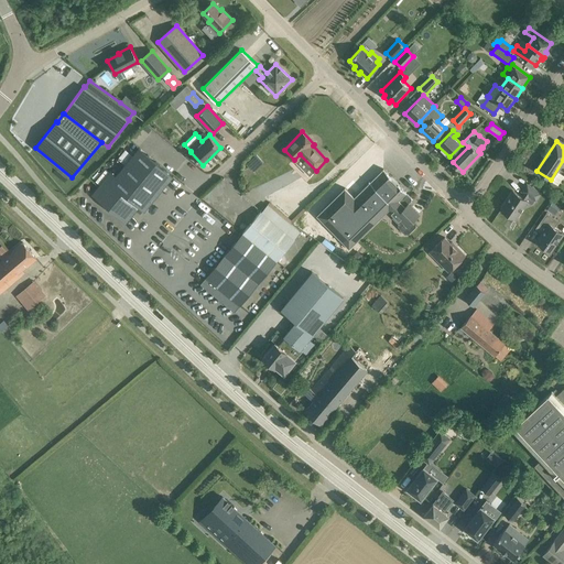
[(93,194),(126,223),(139,206),(144,210),(173,175),(139,148),(116,175),(111,171),(93,194)]
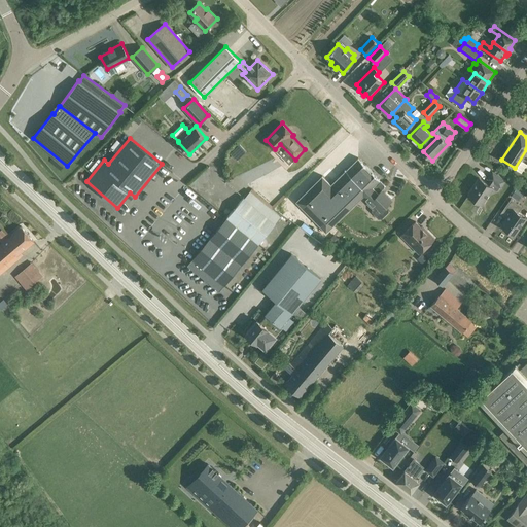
[(238,143),(227,152),(234,159),(243,149),(238,143)]
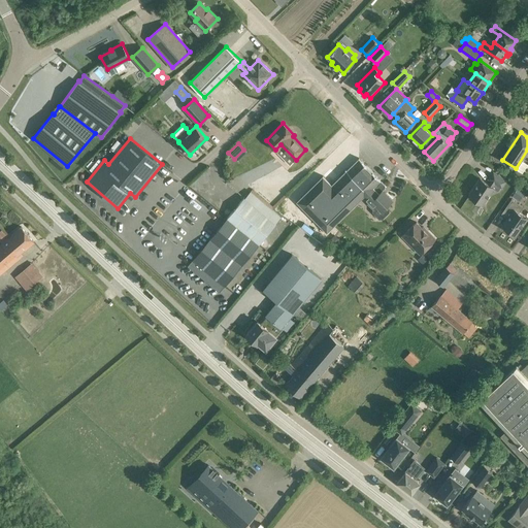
[(392,209),(388,205),(394,199),(382,187),(380,188),(376,185),(382,179),(360,157),(332,185),(323,175),(297,201),(327,231),(368,192),(373,196),(367,202),(373,208),(373,213),(380,219),(383,219),(392,209)]
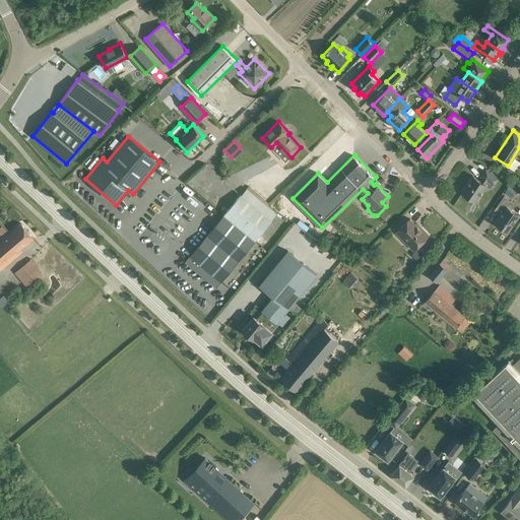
[(461,193),(475,202),(486,185),(485,184),(488,181),(495,185),(499,178),(486,170),(481,176),(483,178),(480,181),(473,176),(461,193)]
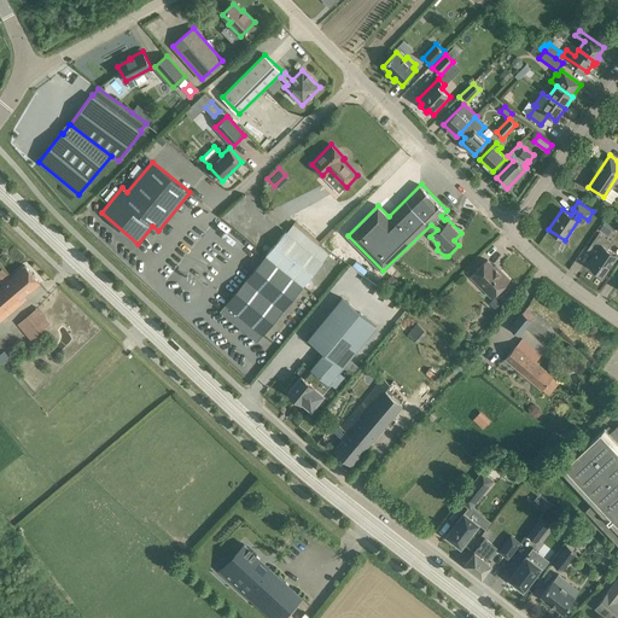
[(601,227),(600,229),(608,235),(616,225),(607,219),(606,220),(601,227)]
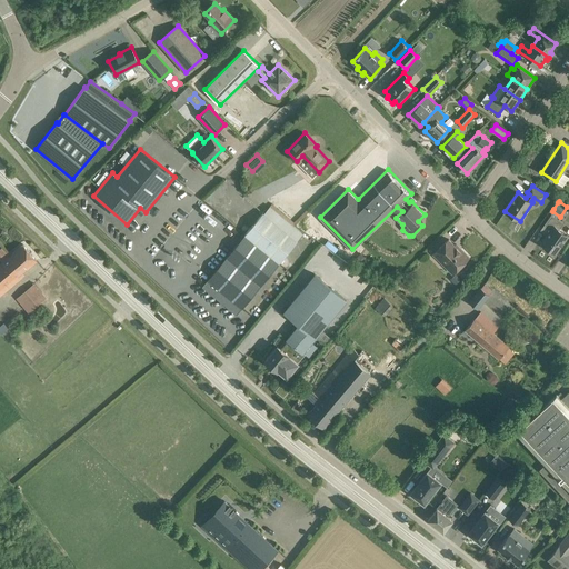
[(202,286),(237,315),(298,241),(263,212),(202,286)]
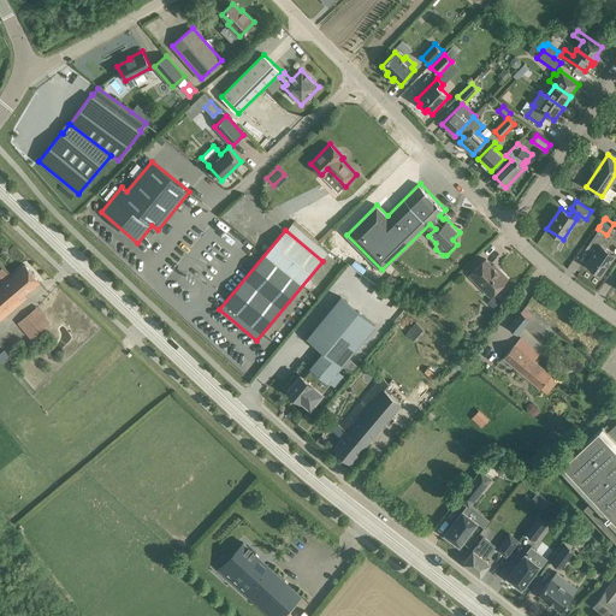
[(585,249),(586,249),(588,246),(596,250),(586,264),(602,274),(615,255),(605,248),(610,241),(597,232),(585,249)]
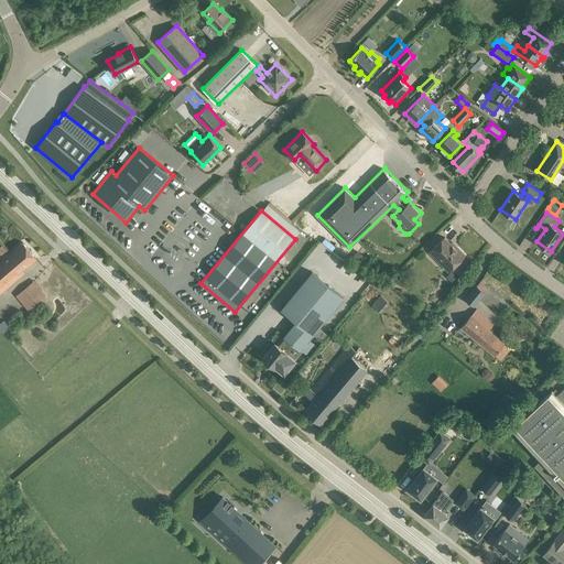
[(430,251),(448,271),(454,266),(457,267),(462,262),(462,259),(465,255),(457,247),(456,248),(445,237),(437,245),(430,251)]
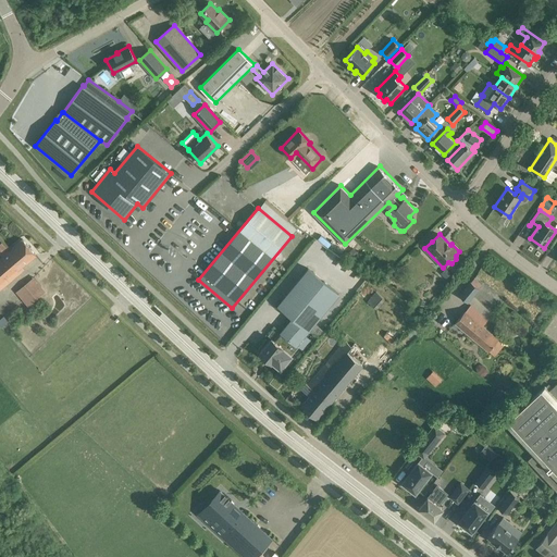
[(0,258),(0,288),(1,289),(25,269),(23,267),(36,255),(23,239),(0,258)]
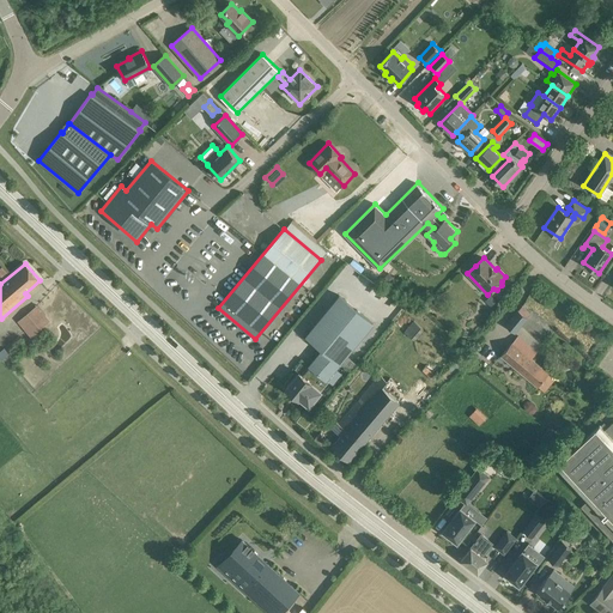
[(299,372),(286,388),(299,399),(299,398),(309,406),(321,390),(309,381),(316,371),(327,380),(374,323),(339,296),(305,335),(322,350),(302,375),(299,372)]
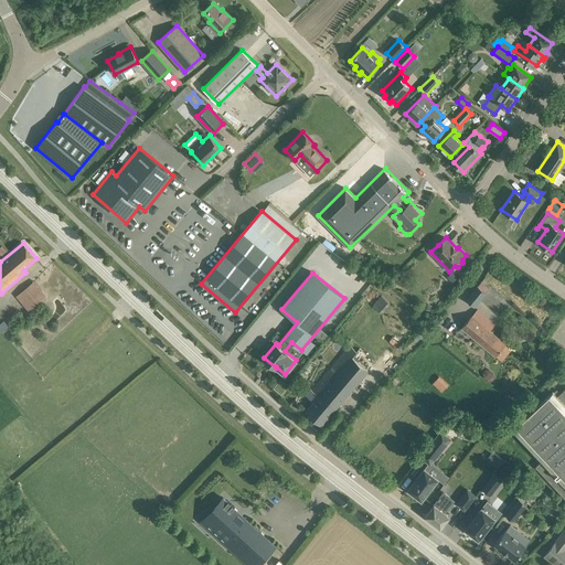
[(17,296),(24,306),(28,309),(46,296),(34,281),(20,294),(17,296)]
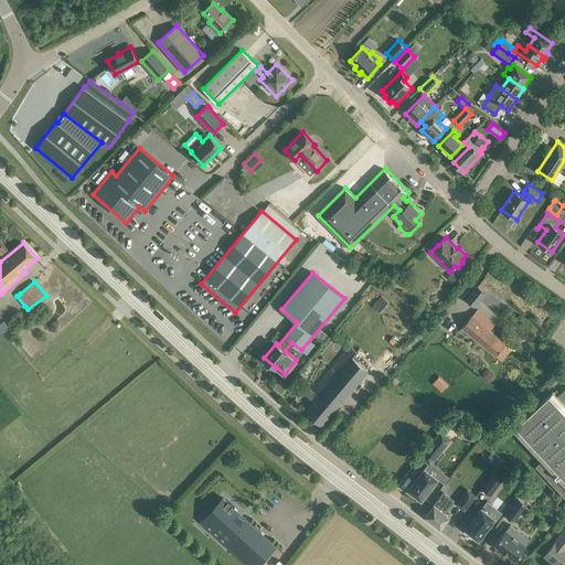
[(467,299),(476,307),(487,292),(478,286),(467,299)]
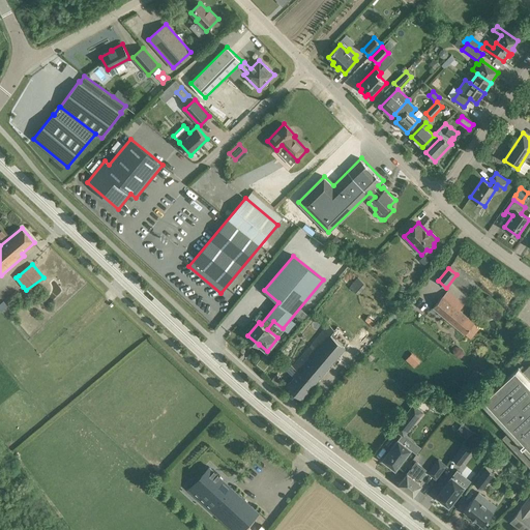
[(357,277),(349,285),(356,292),(363,285),(357,277)]
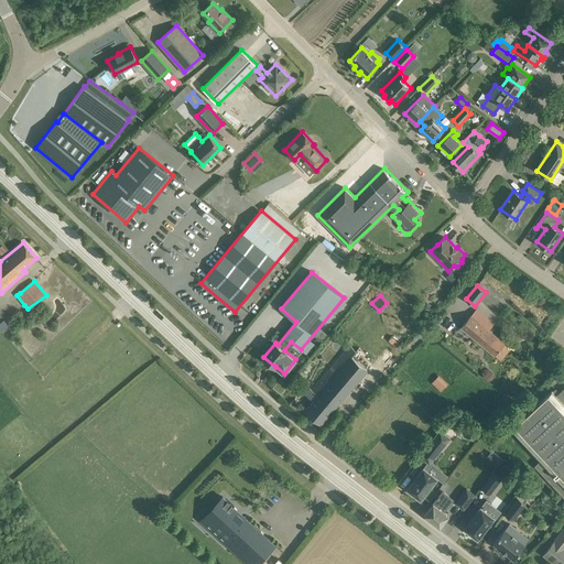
[(461,327),(495,356),(505,344),(489,331),(495,323),(477,307),(461,327)]
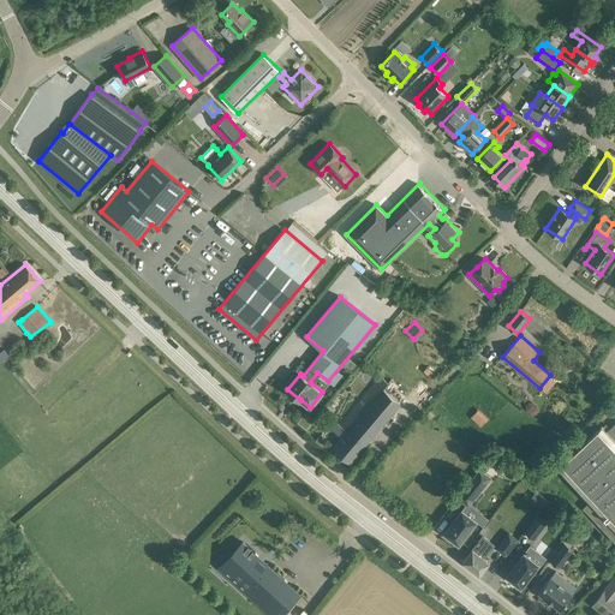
[(347,431),(333,448),(350,463),(408,393),(392,380),(388,383),(381,376),(340,425),(347,431)]
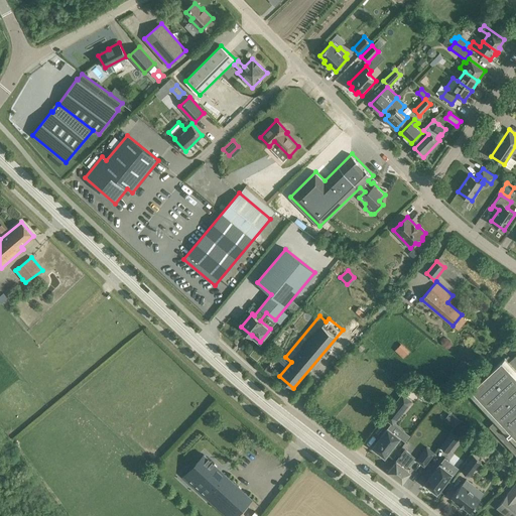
[(393,350),(402,358),(409,351),(399,343),(393,350)]
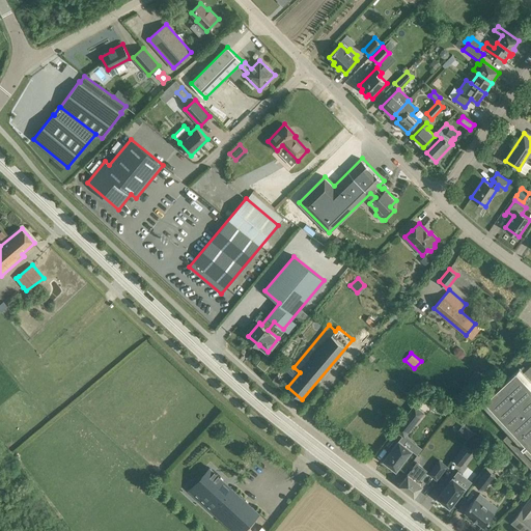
[(263,358),(258,364),(266,370),(271,363),(263,358)]
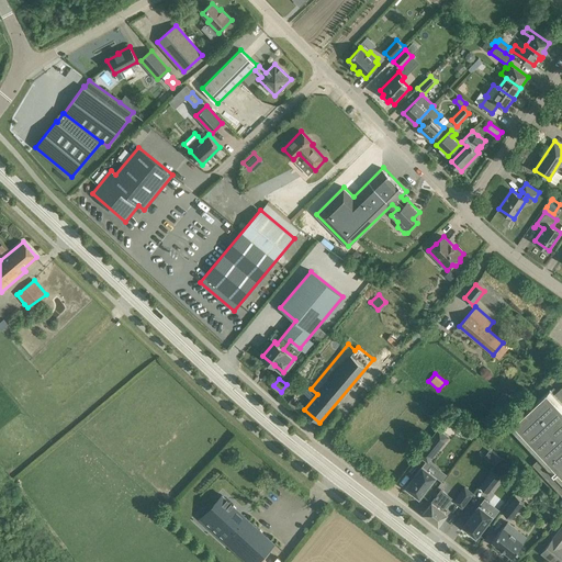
[(561,386),(554,394),(550,391),(551,391),(550,390),(509,427),(539,459),(534,465),(561,495),(561,386)]
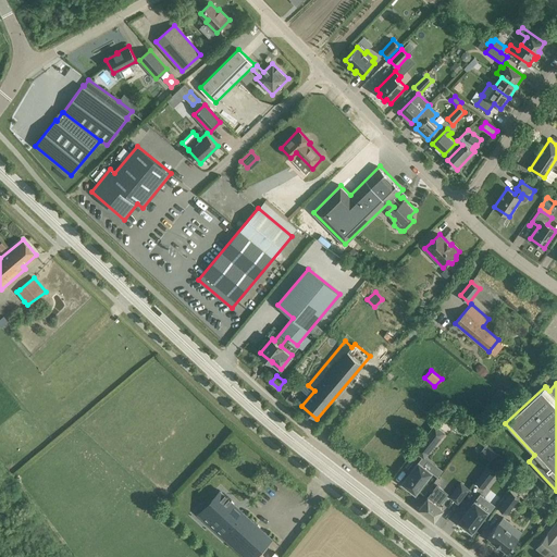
[(435,424),(415,450),(424,458),(445,433),(435,424)]
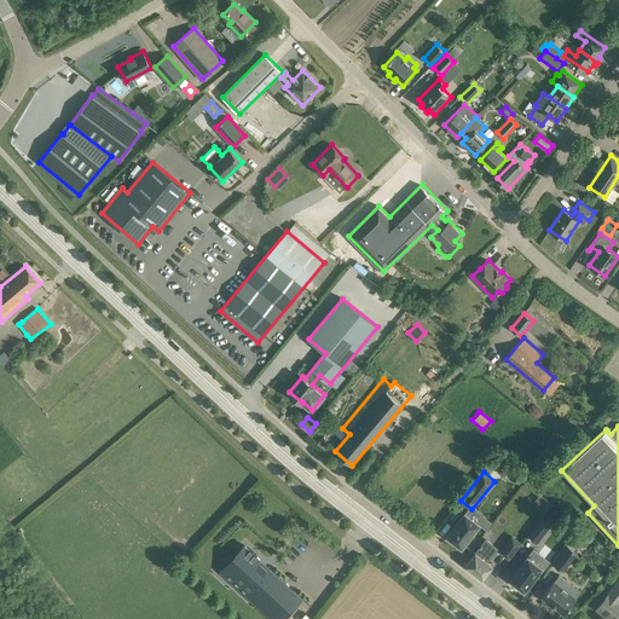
[(544,510),(549,505),(542,501),(538,505),(544,510)]
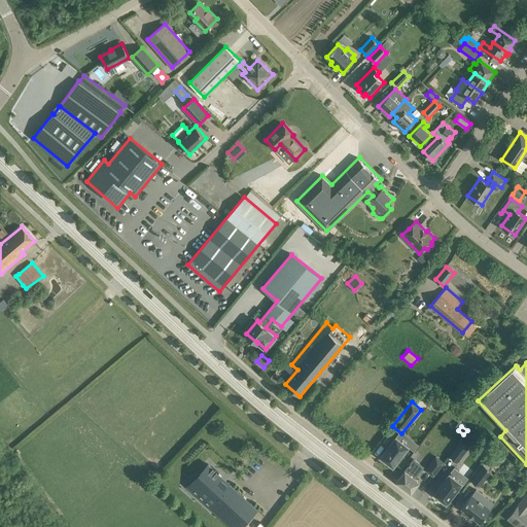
[(409,446),(396,436),(381,456),(383,457),(381,459),(387,463),(388,461),(393,465),(397,460),(399,461),(405,455),(402,454),(409,446)]
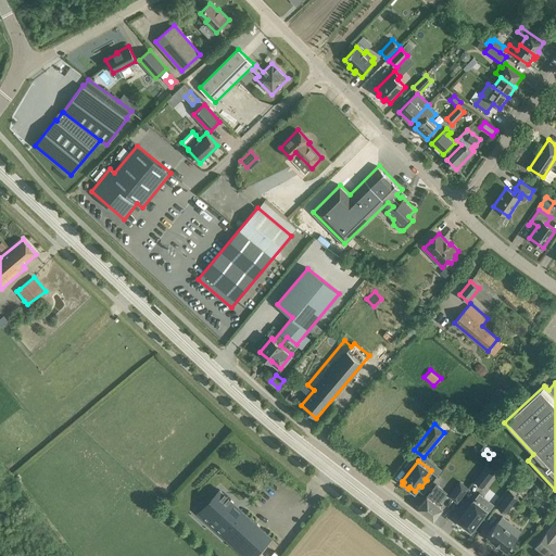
[(487,466),(475,481),(482,487),(494,471),(487,466)]
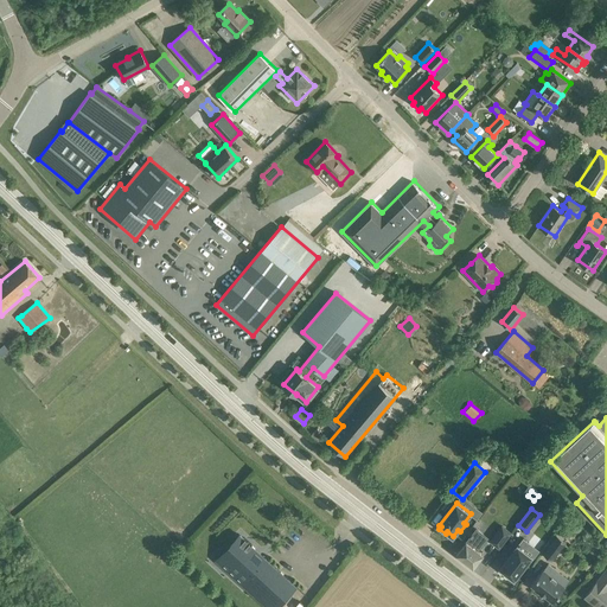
[(503,526),(491,541),(499,548),(511,532),(503,526)]
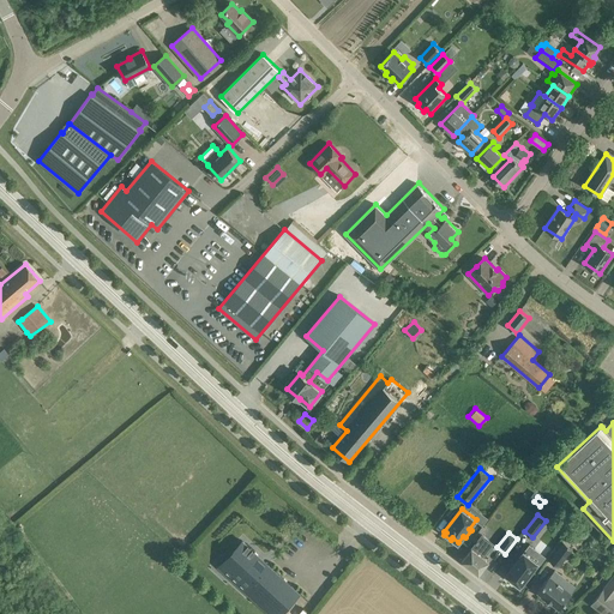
[(473,548),(462,560),(479,573),(489,561),(483,557),(493,545),(482,536),(473,548)]
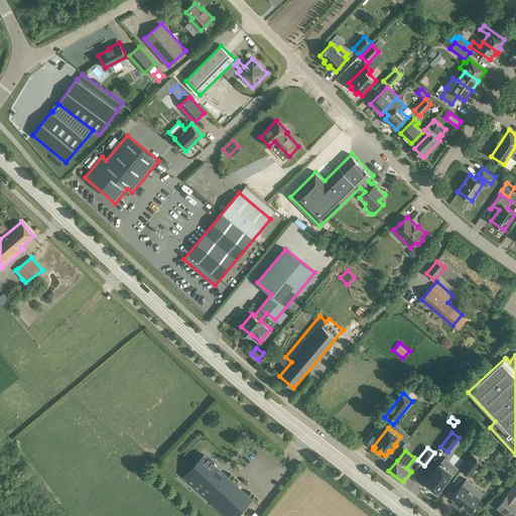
[(205,456),(184,477),(206,497),(212,490),(220,498),(217,501),(233,515),(237,515),(253,499),(226,474),(217,483),(209,476),(217,467),(205,456)]
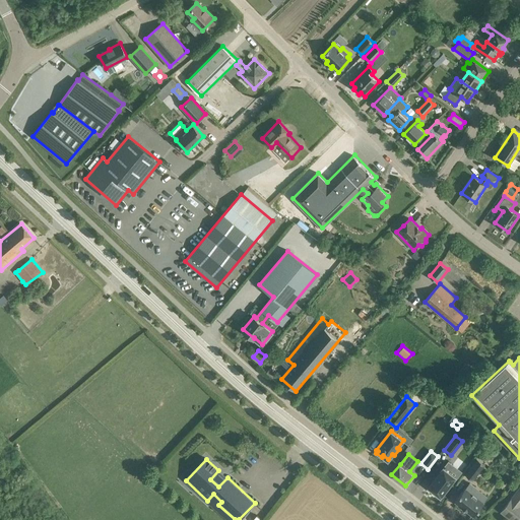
[(465,474),(473,480),(485,465),(477,459),(465,474)]
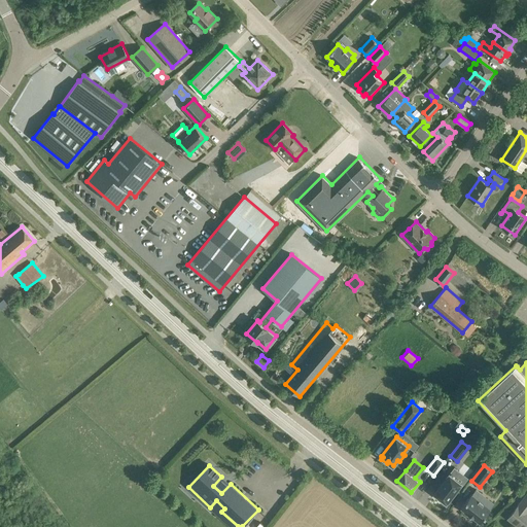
[(449,473),(434,493),(435,494),(434,495),(441,500),(442,499),(447,502),(462,483),(454,478),(459,471),(454,467),(450,473),(449,473)]
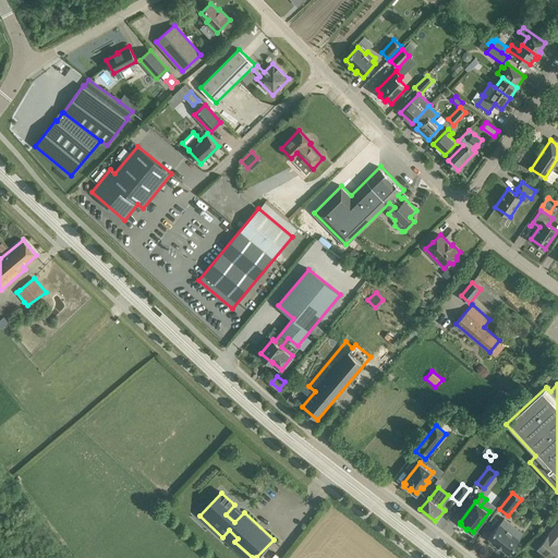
[(488,537),(508,554),(520,538),(506,528),(510,523),(504,518),(500,523),(499,523),(488,537)]
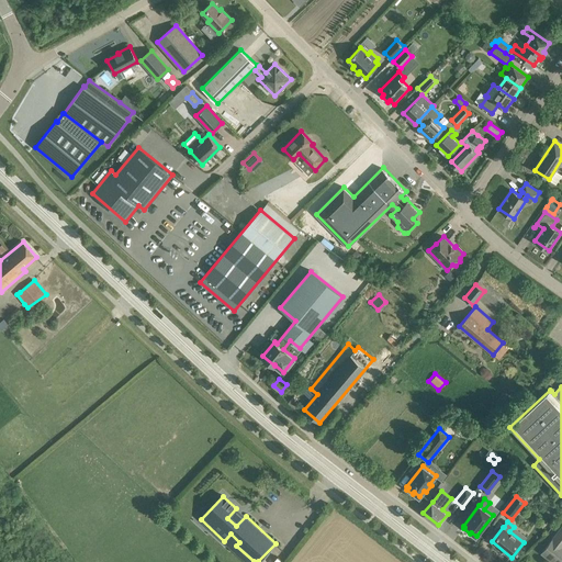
[(561,561),(561,527),(542,553),(554,561),(561,561)]
